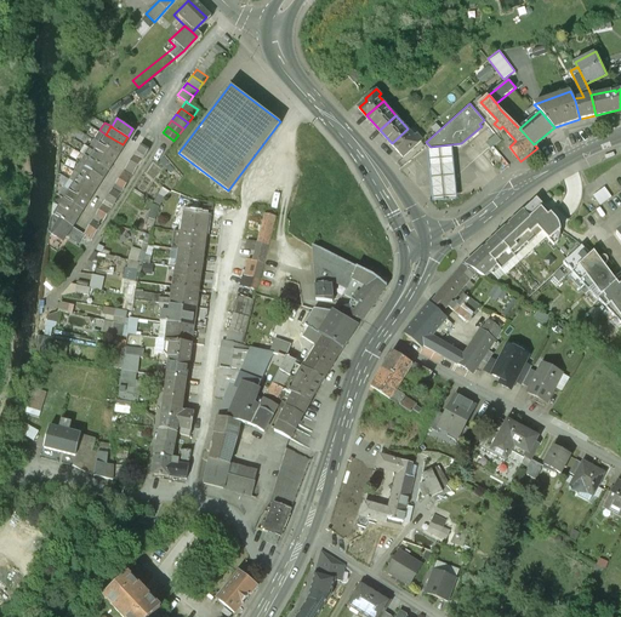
[(408,129),(392,143),(403,155),(421,138),(416,133),(414,135),(408,129)]
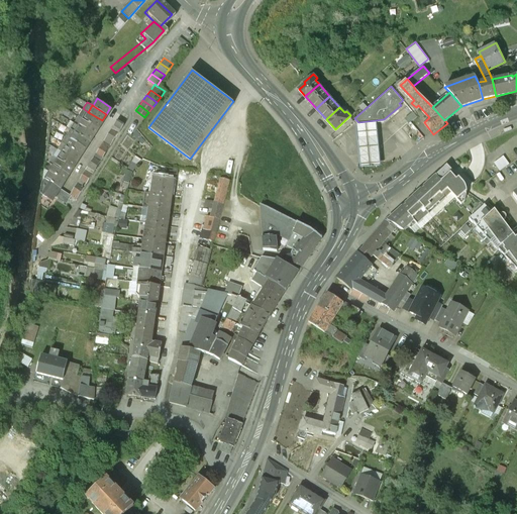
[(88,112),(83,108),(78,115),(79,115),(98,127),(102,120),(88,112)]
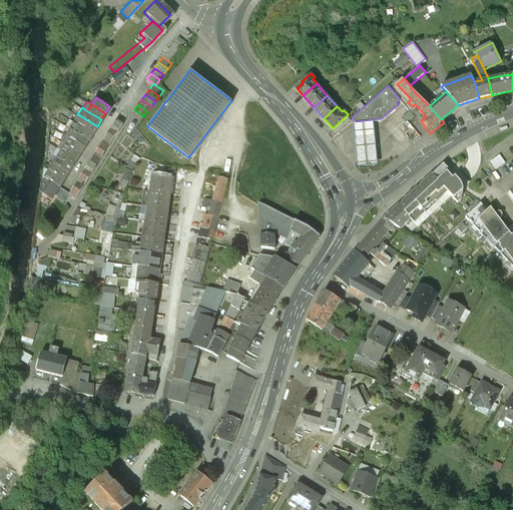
[(97,126),(78,114),(74,121),(93,133),(97,126)]
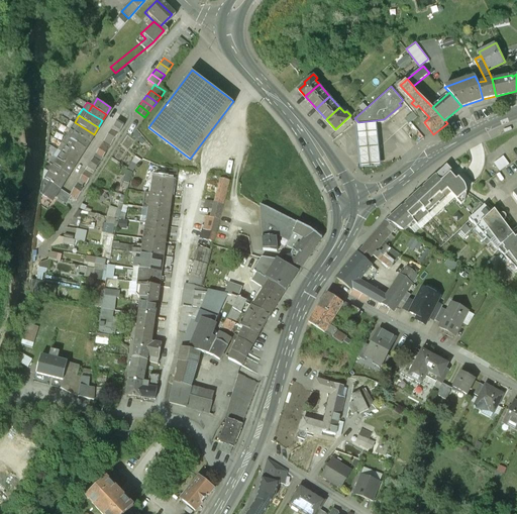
[(358,122),(356,123),(360,167),(380,165),(376,121),(358,122)]
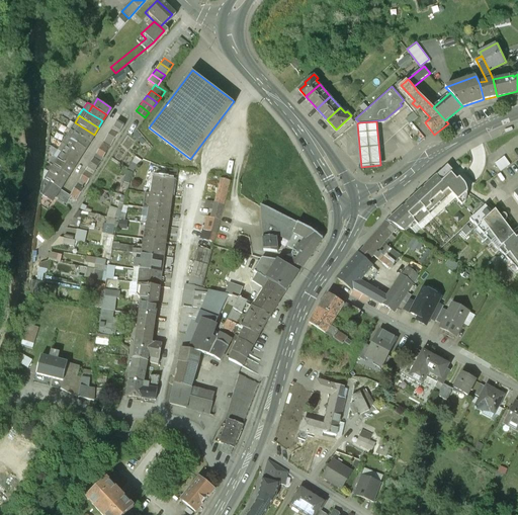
[(94,135),(75,122),(70,129),(90,141),(94,135)]
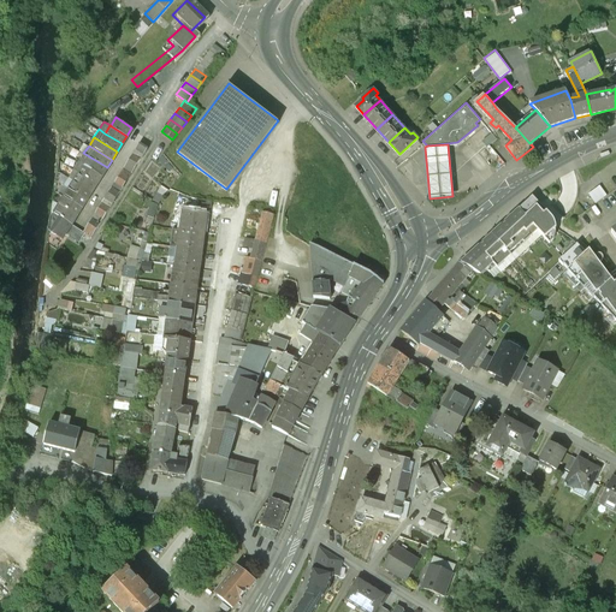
[(136,153),(132,152),(129,158),(137,162),(140,158),(135,155),(136,153)]
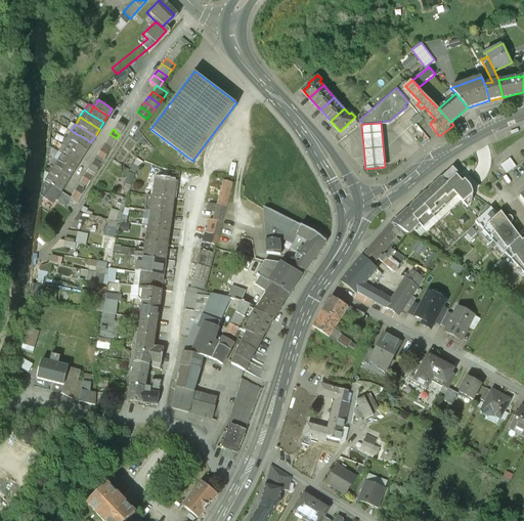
[(10,136),(1,130),(0,131),(0,138),(6,142),(10,136)]
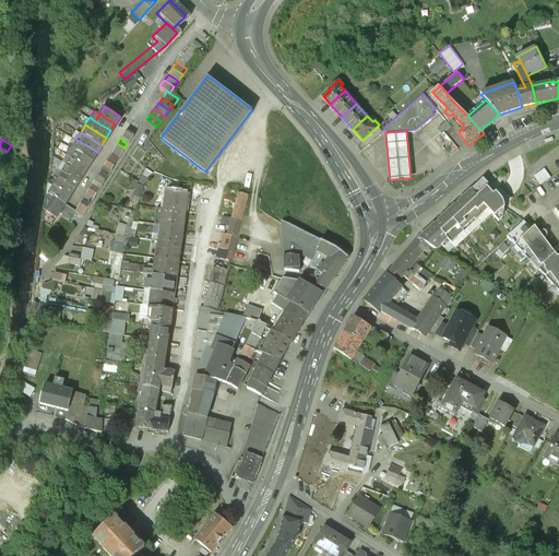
[(97,152),(75,139),(71,145),(93,158),(97,152)]
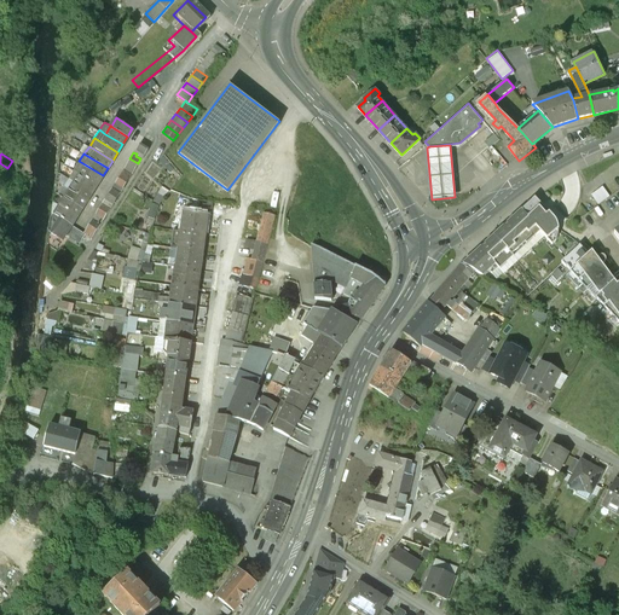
[(138,163),(129,158),(125,166),(133,170),(138,163)]
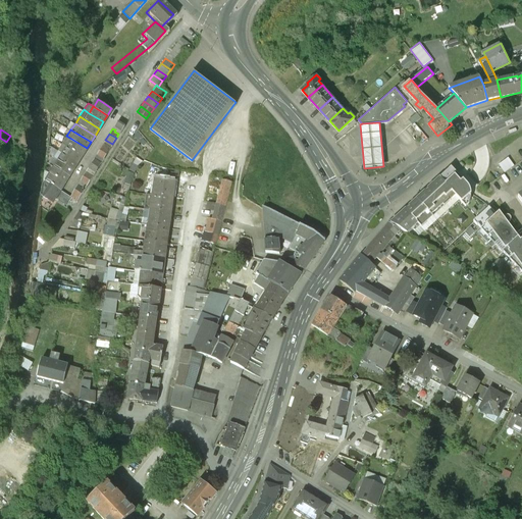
[(87,148),(66,136),(63,143),(82,155),(87,148)]
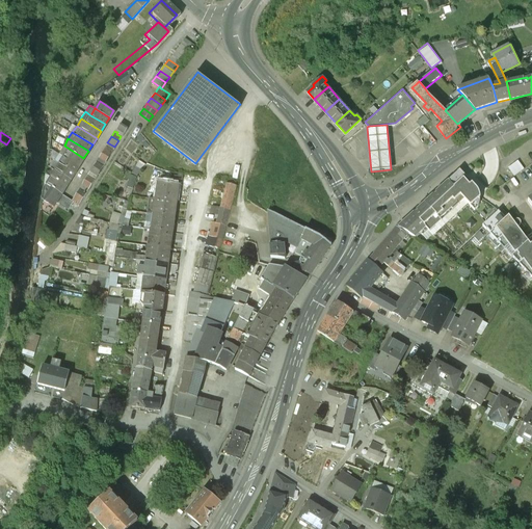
[(83,158),(64,146),(60,153),(79,164),(83,158)]
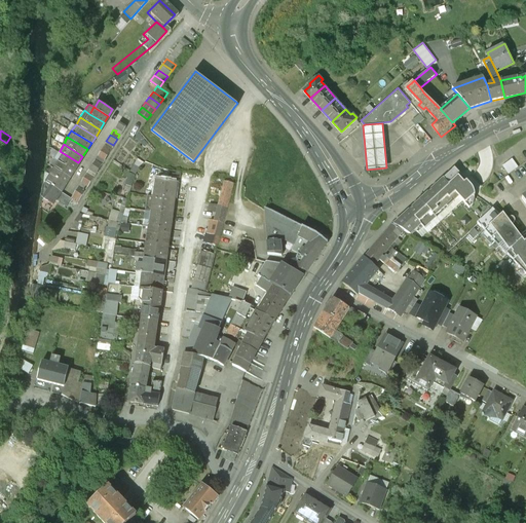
[(107,146),(104,144),(101,150),(107,154),(109,150),(106,148),(107,146)]
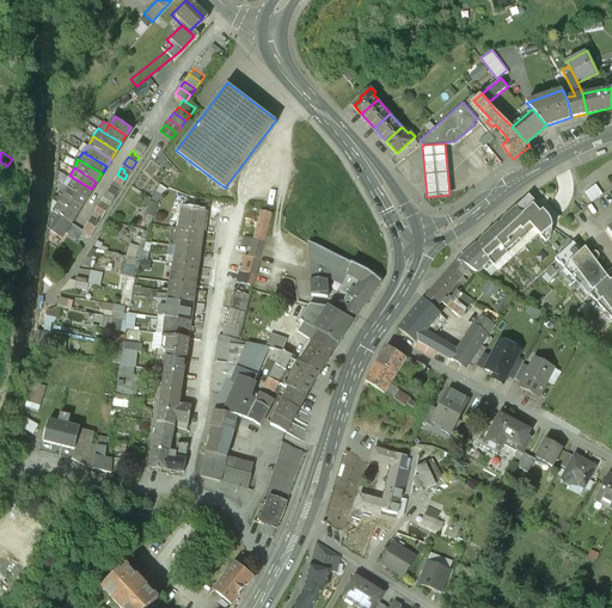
[(91,189),(69,176),(65,183),(86,197),(91,189)]
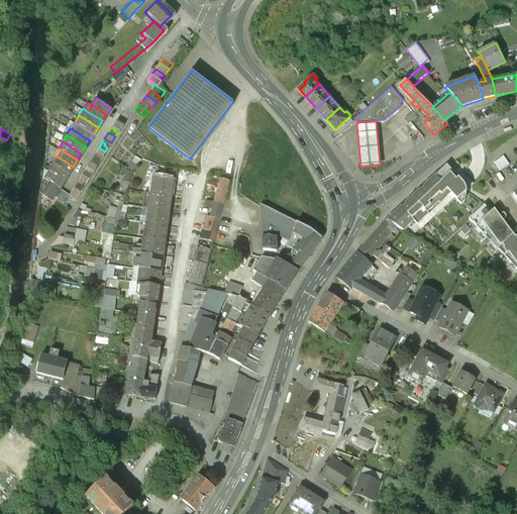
[(73,167),(55,155),(49,162),(69,173),(73,167)]
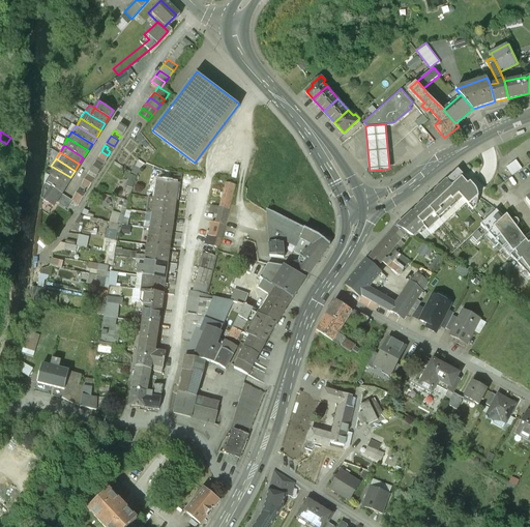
[(99,160),(96,158),(93,164),(99,168),(101,165),(98,163),(99,160)]
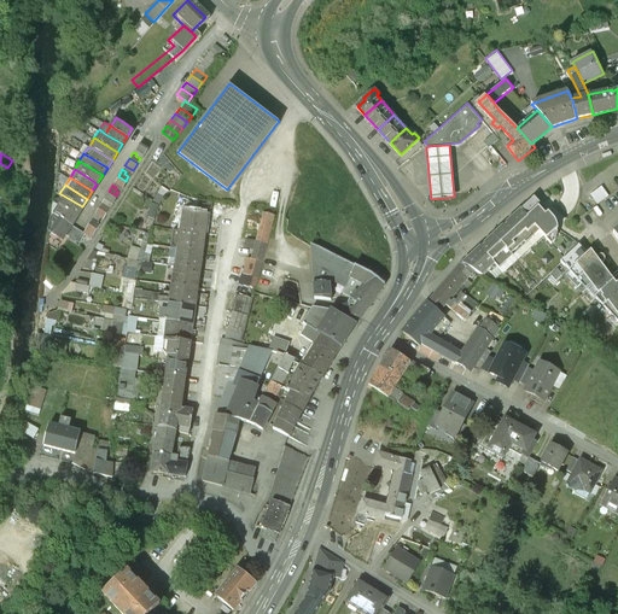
[(116,196),(109,191),(104,198),(108,199),(109,198),(114,202),(116,196)]
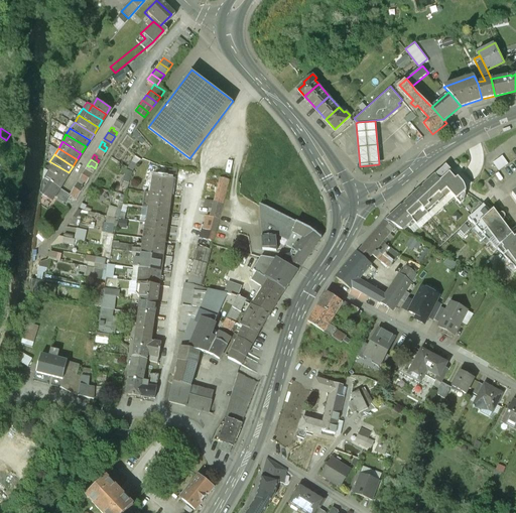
[(69,172),(49,161),(45,167),(50,170),(65,179),(69,172)]
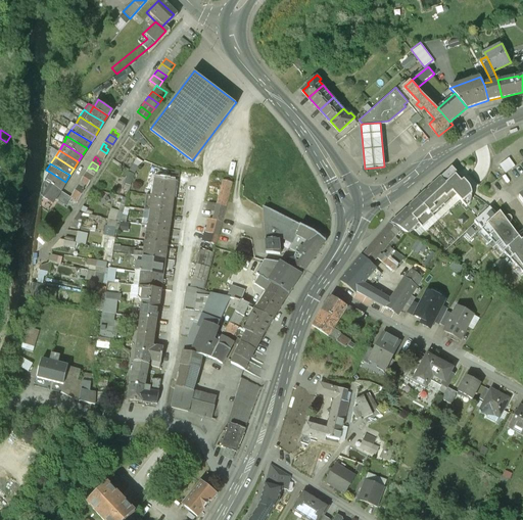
[(452,164),(390,221),(408,231),(412,226),(415,229),(420,224),(422,226),(433,215),(432,213),(437,208),(438,209),(445,203),(443,202),(448,197),(449,199),(456,194),(466,204),(470,200),(471,194),(471,189),(469,183),(463,177),(459,173),(452,164)]
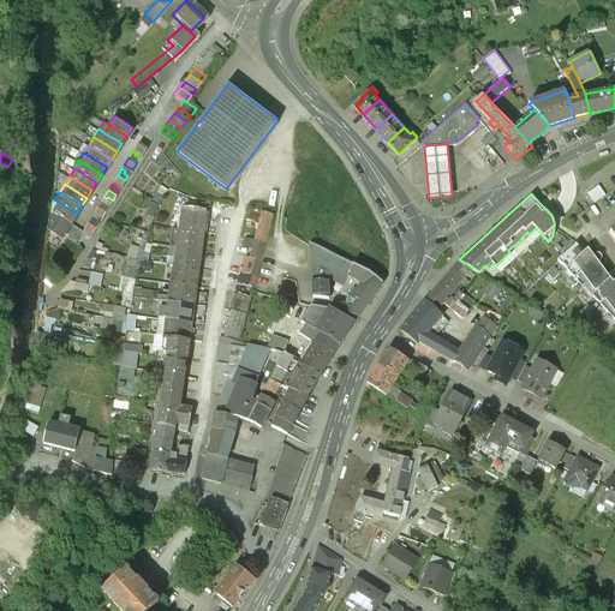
[(548,195),(539,203),(544,208),(553,199),(548,195)]
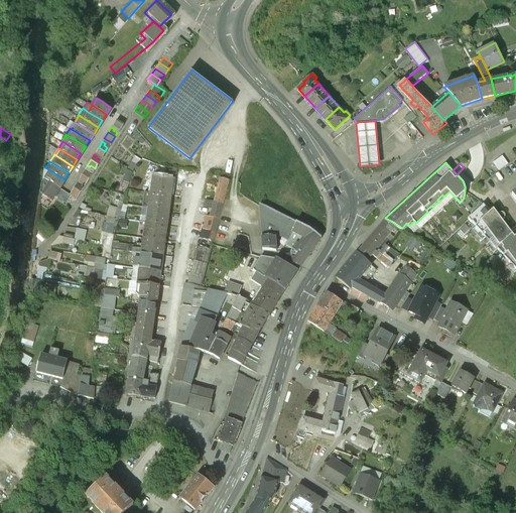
[(177,166),(165,164),(164,170),(176,172),(177,166)]
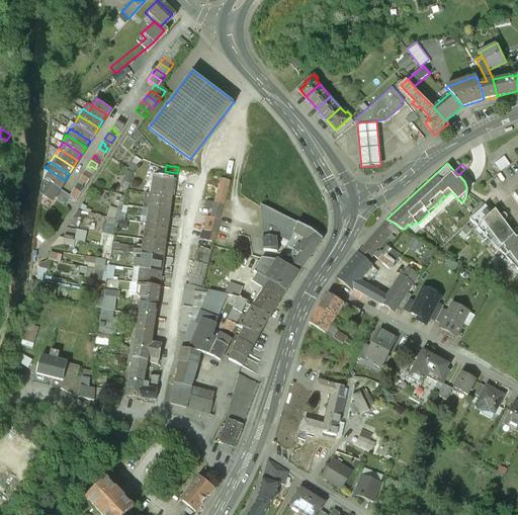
[(89,170),(86,168),(83,173),(89,177),(91,174),(88,171),(89,170)]
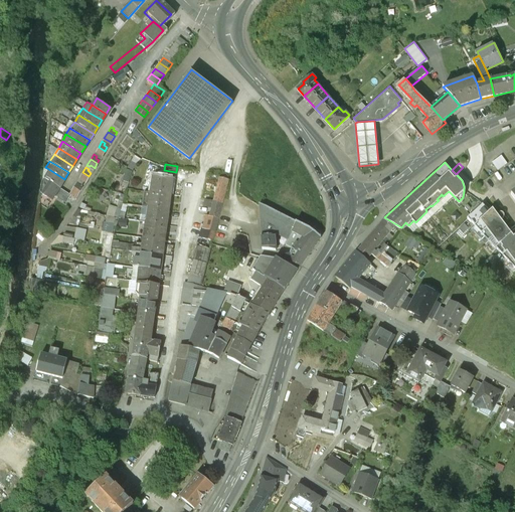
[(64,179),(50,170),(46,177),(50,180),(58,185),(59,186),(64,179)]
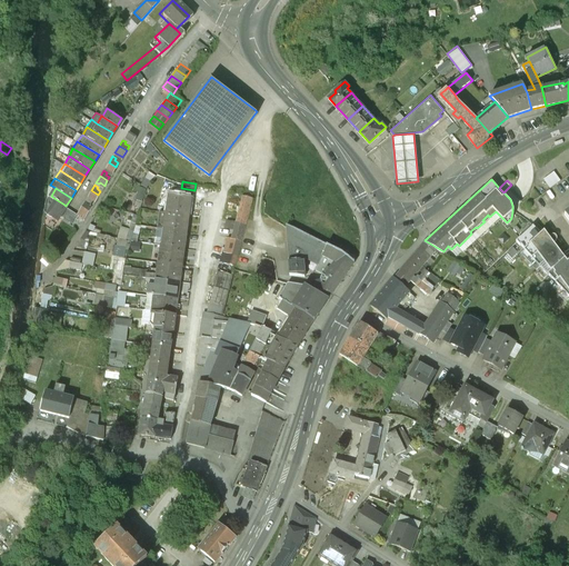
[(98,195),(91,190),(87,197),(90,198),(91,197),(95,199),(98,195)]
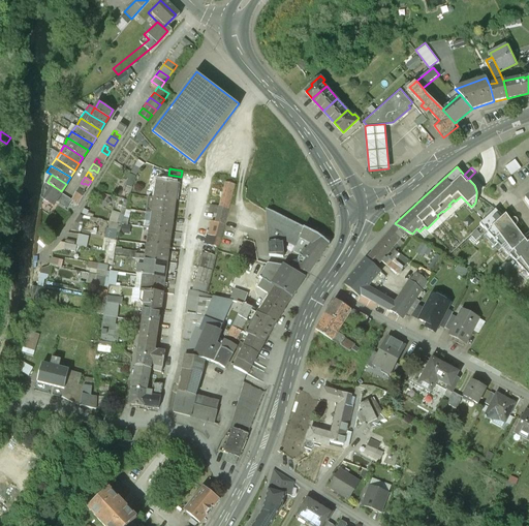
[(177,181),(156,178),(154,189),(149,188),(148,194),(154,195),(175,197),(177,181)]
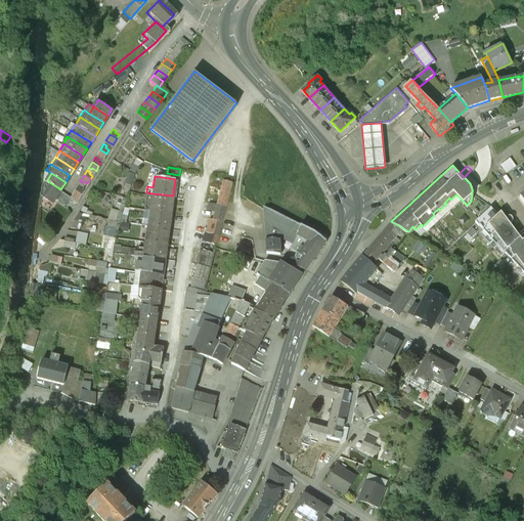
[(211,224),(208,223),(207,225),(210,226),(210,228),(206,228),(206,230),(209,231),(209,233),(205,232),(205,234),(208,235),(208,237),(204,236),(204,239),(207,240),(207,242),(203,241),(202,243),(206,244),(205,246),(202,245),(201,248),(205,249),(204,250),(201,249),(200,252),(204,253),(203,255),(200,254),(199,256),(203,257),(202,259),(199,258),(198,260),(201,261),(201,263),(197,262),(197,264),(200,265),(200,267),(195,266),(195,269),(199,269),(199,271),(194,270),(194,273),(198,274),(194,287),(198,288),(204,290),(232,180),(223,178),(212,220),(209,219),(208,221),(212,222),(211,224)]
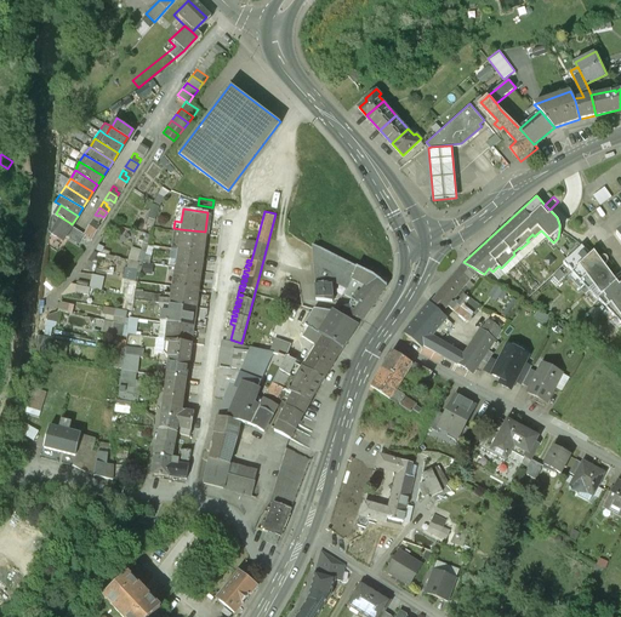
[(70,223),(61,217),(58,222),(67,228),(70,223)]
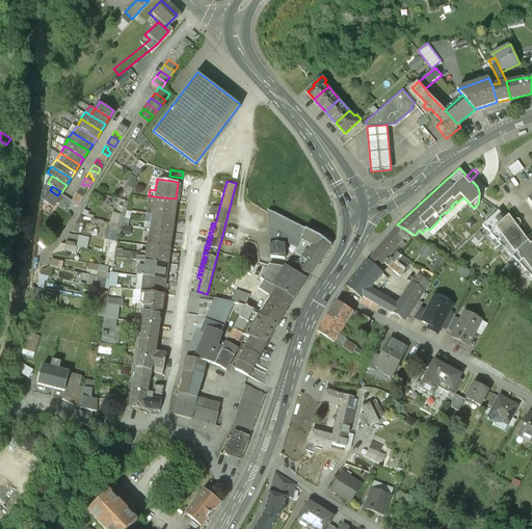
[(83,188),(80,186),(77,191),(83,195),(85,191),(82,189),(83,188)]
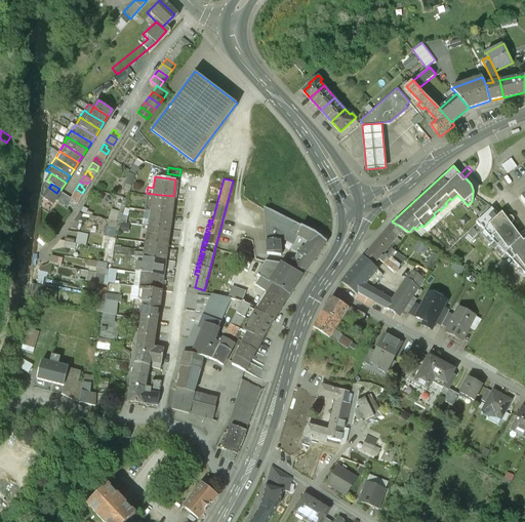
[(61,190),(59,189),(56,193),(54,196),(67,203),(72,196),(61,190)]
